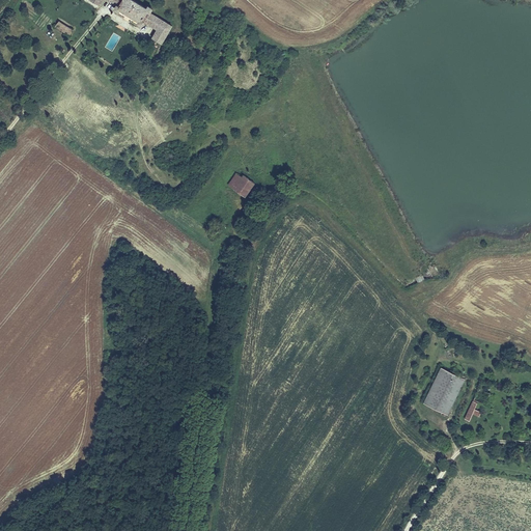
[(90,0),(90,1),(100,6),(103,0),(108,0),(117,5),(115,9),(119,11),(120,10),(140,22),(139,24),(142,26),(145,22),(158,29),(152,37),(162,44),(172,26),(150,12),(154,8),(149,6),(148,9),(133,0),(90,0)]
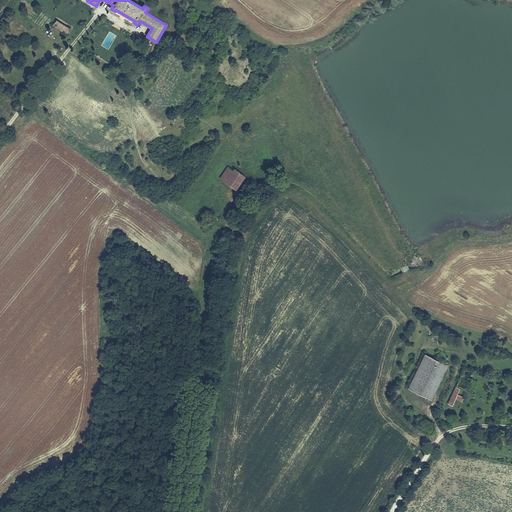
[(57,20),(54,26),(66,33),(69,28),(57,20)]
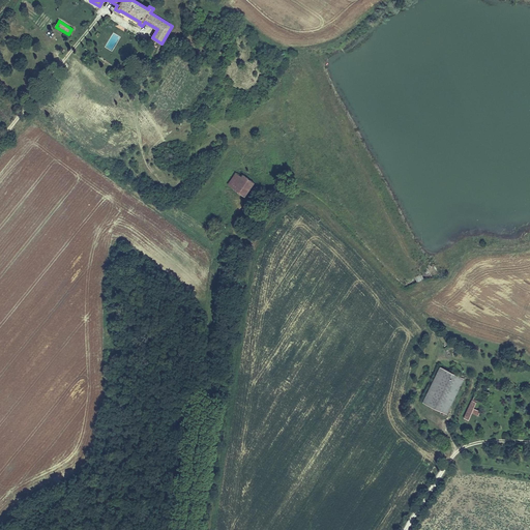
[(237,172),(229,183),(245,196),(255,182),(251,179),(247,177),(244,174),(242,176),(237,172)]
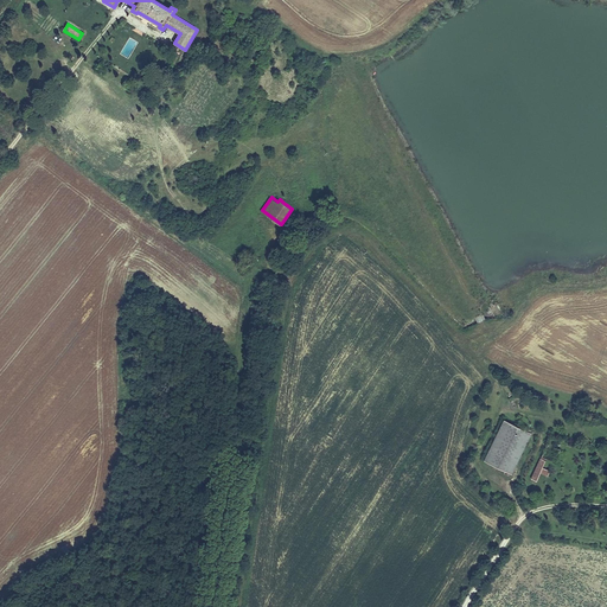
[(510,473),(528,434),(502,420),(483,461),(510,473)]
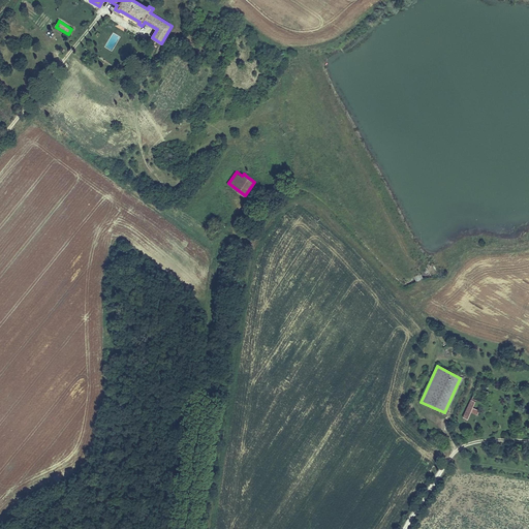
[(484,390),(487,383),(478,380),(463,416),(467,418),(470,411),(477,414),(478,409),(472,407),(475,400),(486,402),(488,391),(484,390)]
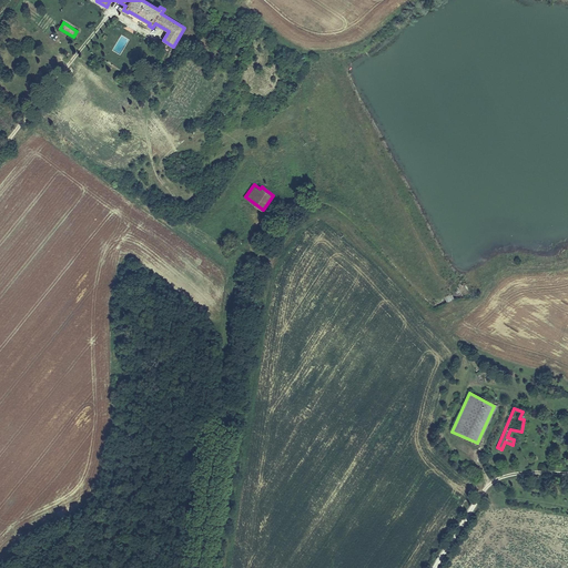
All buildings are outlined.
